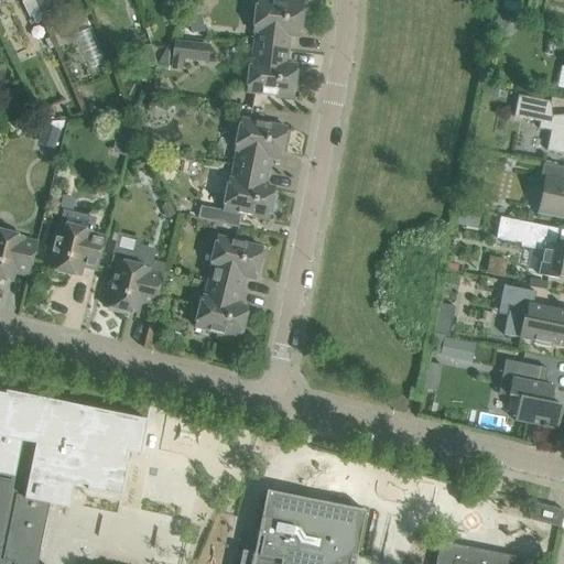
[(34,0),(29,0),(21,3),(29,19),(32,18),(40,13),(34,0)]
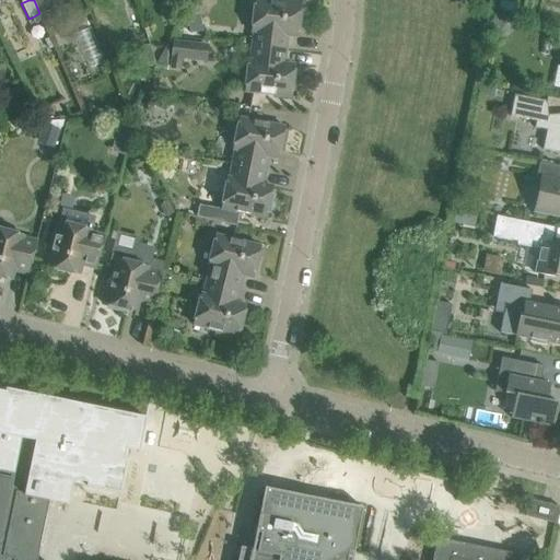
[(49,0),(34,0),(41,15),(54,10),(49,0)]
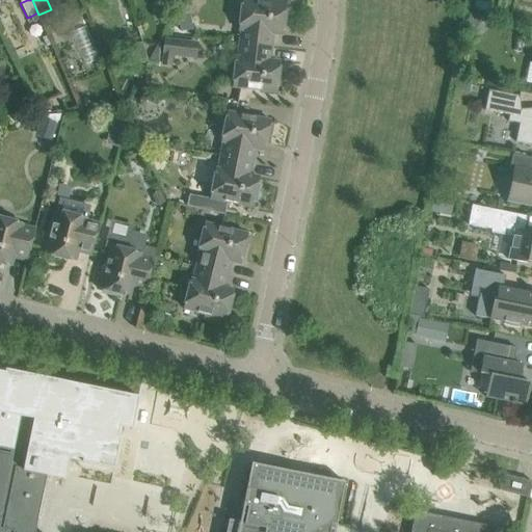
[(277,0),(265,0),(265,2),(244,0),(242,0),(239,31),(240,31),(239,44),(272,48),(273,34),(280,35),(282,35),(283,33),(283,29),(286,1),(277,0)]
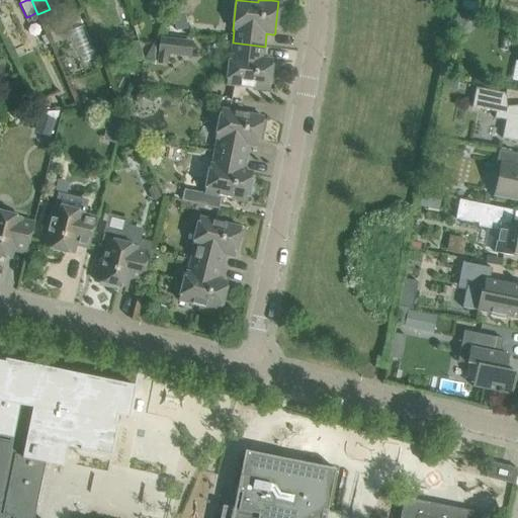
[(169,21),(168,33),(181,35),(182,27),(177,21),(169,21)]
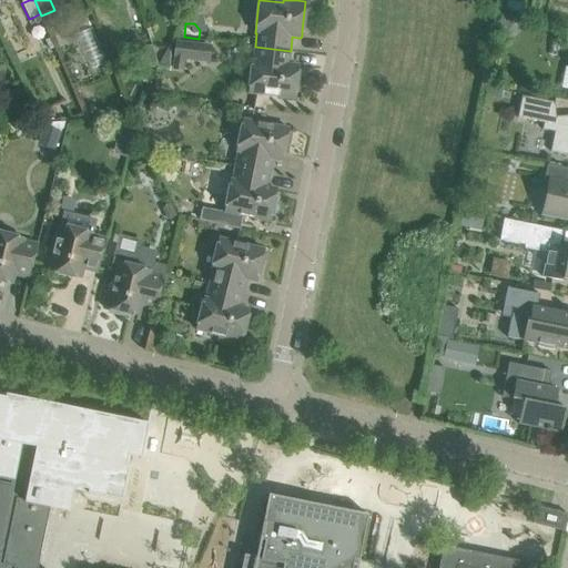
[(176,41),(173,69),(184,70),(185,60),(194,61),(200,57),(201,43),(176,41)]
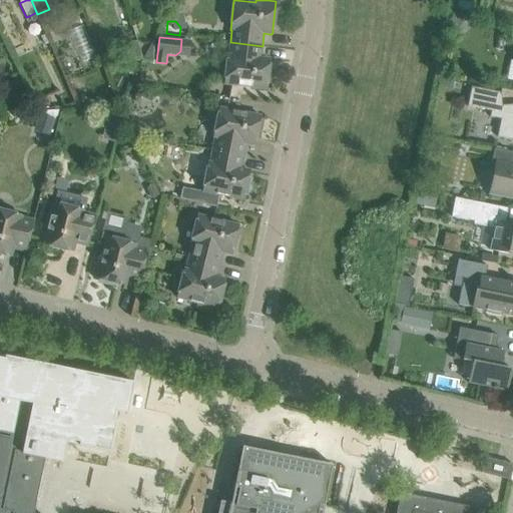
[(263,46),(230,42),(228,55),(227,55),(224,84),(266,89),(269,66),(269,62),(270,59),(267,59),(261,58),(263,46)]
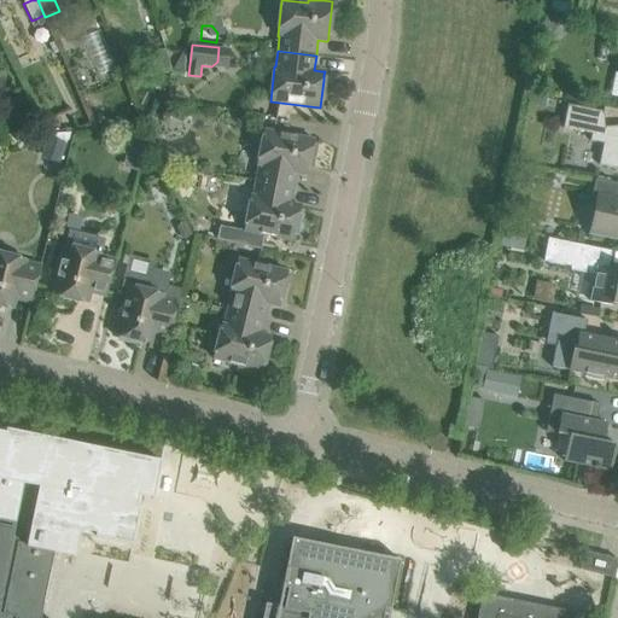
[(530,93),(528,103),(544,106),(547,97),(530,93)]
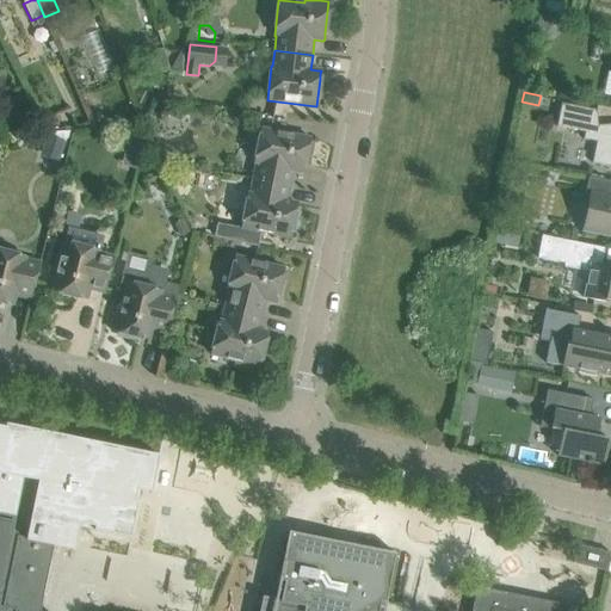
[(610,124),(610,125),(597,125),(597,111),(561,104),(556,127),(585,133),(582,140),(596,142),(592,164),(610,167),(610,166),(610,124)]
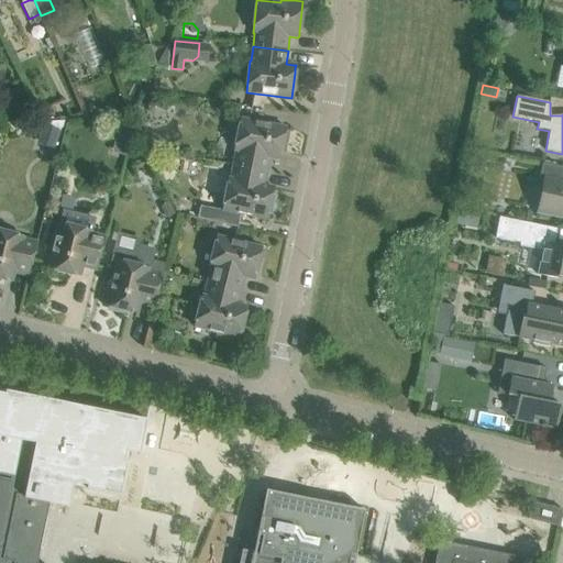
[(152,101),(147,106),(148,112),(153,116),(159,116),(164,110),(162,103),(157,100),(152,101)]
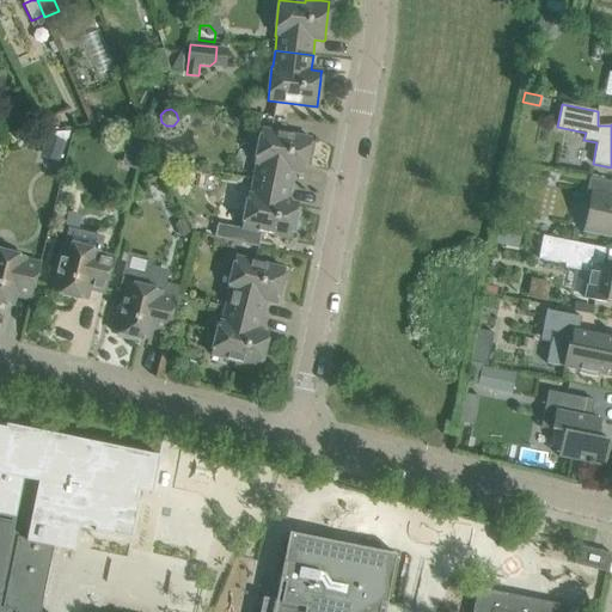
[(305,166),(311,139),(262,129),(255,164),(256,165),(252,179),(291,187),(294,172),(300,173),(304,173),(304,171),(305,166)]
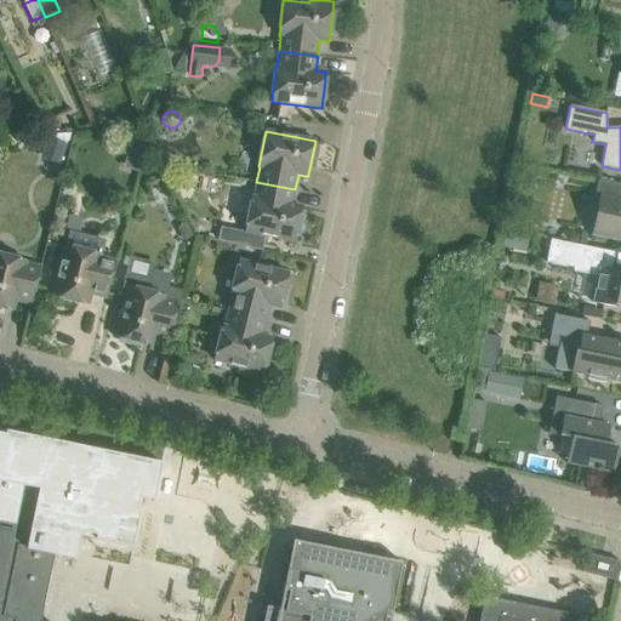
[(51,137),(46,153),(63,159),(68,143),(51,137)]
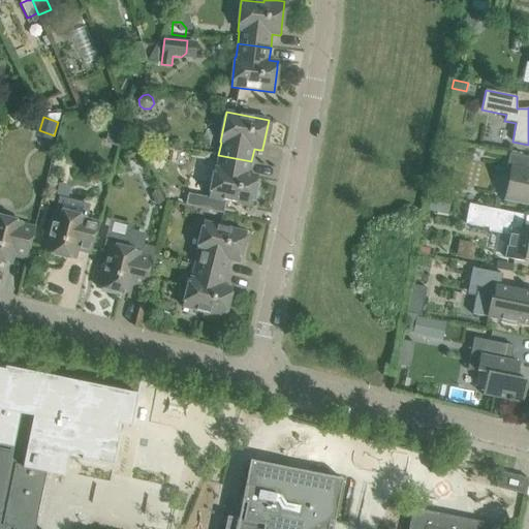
[(511,169),(505,199),(507,199),(518,201),(528,204),(528,157),(509,153),(506,168),(511,169)]
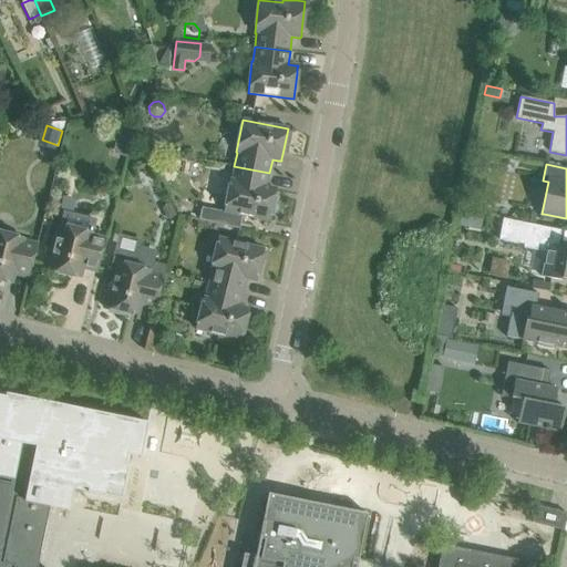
[(269,173),(234,166),(232,179),(230,179),(224,212),(269,222),(275,196),(275,192),(276,188),(272,188),(267,187),(269,173)]
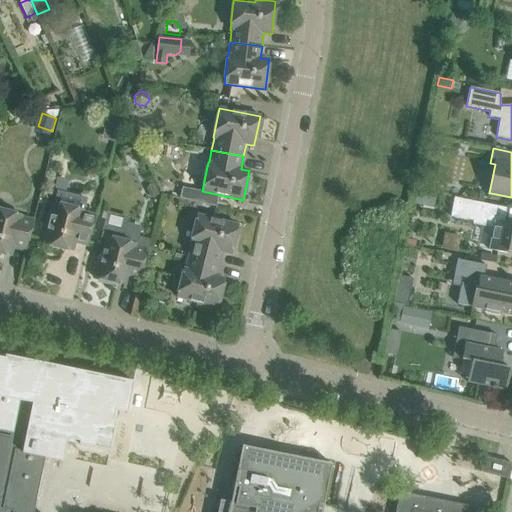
[(424,150),(422,158),(433,160),(434,152),(424,150)]
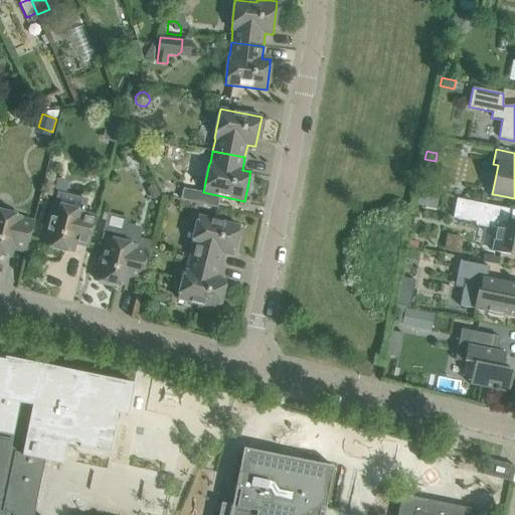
[(157,185),(148,189),(152,199),(161,195),(157,185)]
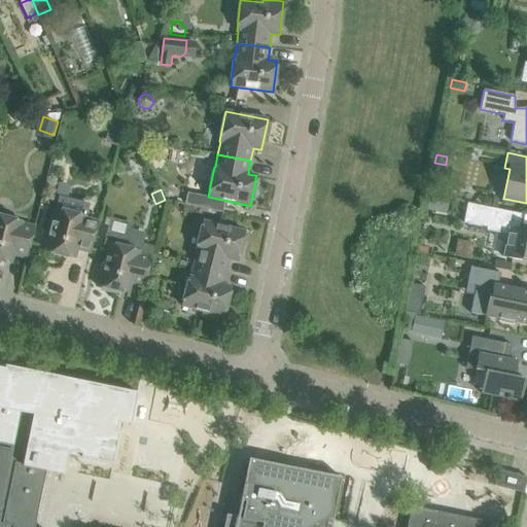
[(50,230),(45,251),(68,256),(72,257),(75,258),(75,255),(77,250),(91,253),(98,221),(85,218),(89,205),(59,198),(56,209),(51,208),(46,229),(50,230)]
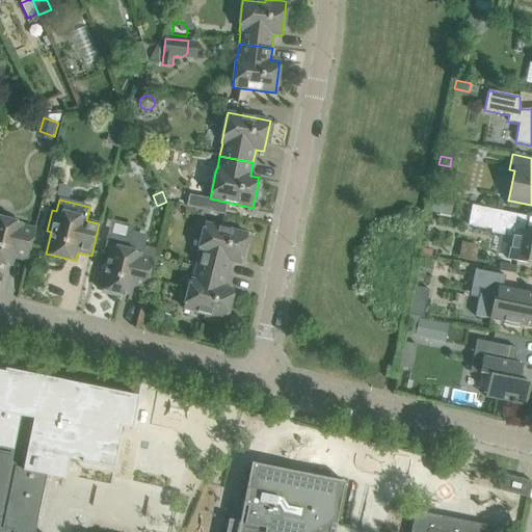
[(432,200),(429,212),(442,215),(444,202),(432,200)]
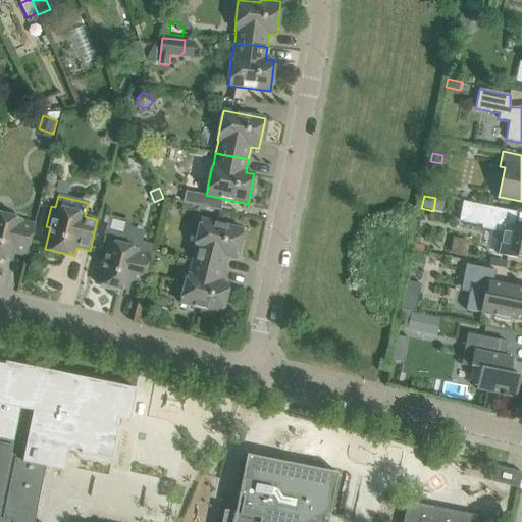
[(516,257),(521,258),(521,227),(521,229),(521,228),(513,227),(516,212),(473,204),(462,202),(458,220),(470,223),(482,225),(481,228),(502,232),(498,254),(498,255),(516,259),(516,257)]
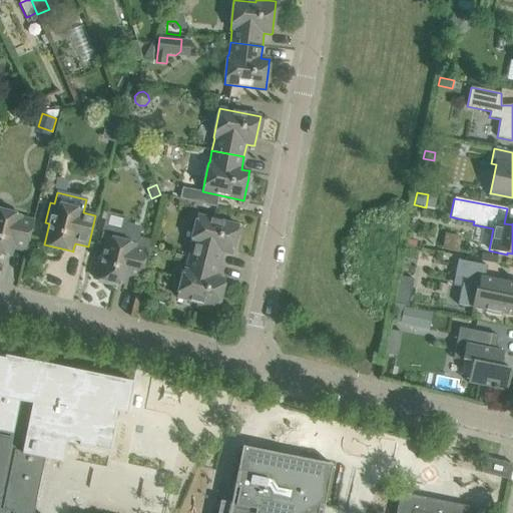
[(0,253),(5,254),(8,255),(11,257),(13,248),(26,251),(33,220),(21,217),(21,216),(0,210),(0,253)]
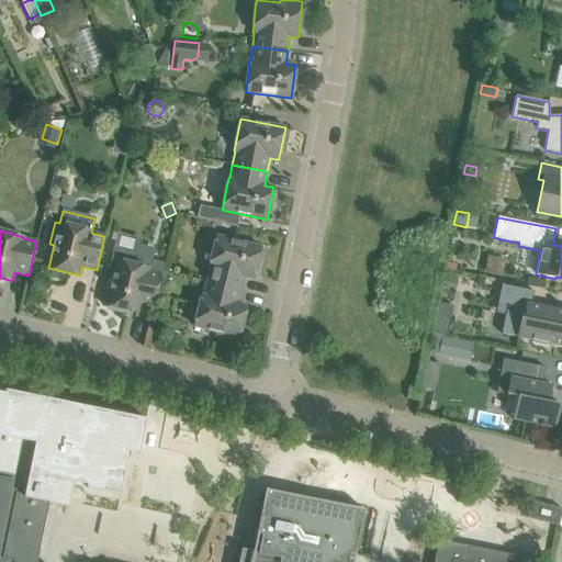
[(216,236),(209,268),(210,268),(206,282),(240,290),(244,277),(250,279),(253,279),(254,277),(255,272),(261,247),(216,236)]
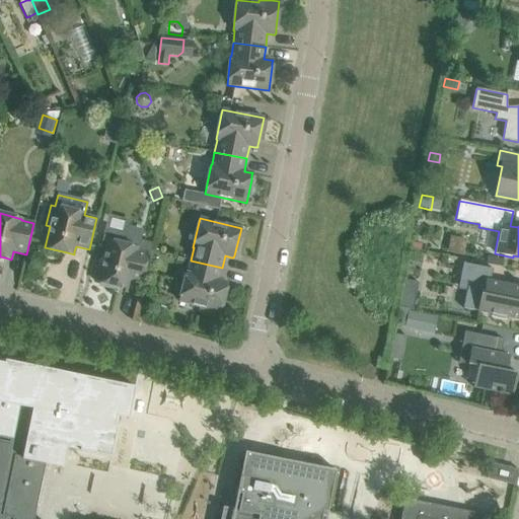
[(121,287),(124,288),(127,289),(128,286),(129,281),(142,284),(149,252),(151,245),(138,242),(141,232),(127,228),(126,233),(106,229),(103,241),(106,242),(102,262),(98,261),(93,280),(121,287)]
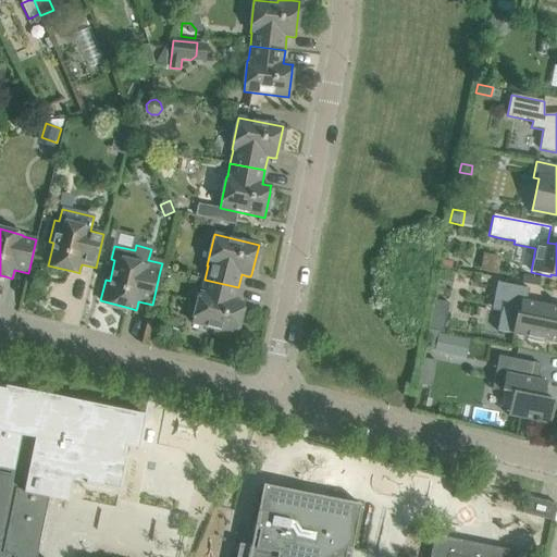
[(238,287),(205,280),(201,293),(200,293),(193,324),(215,330),(214,333),(215,334),(235,338),(243,310),(244,306),(244,304),(242,302),(235,301),(238,287)]
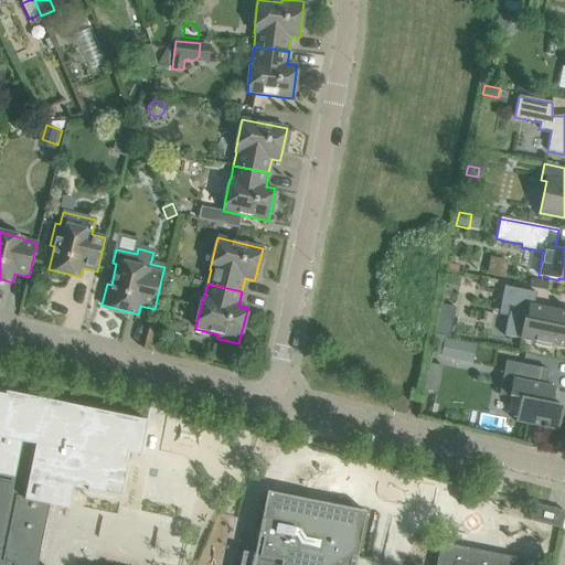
[(504,286),(501,300),(526,306),(523,320),(519,339),(535,342),(534,344),(541,347),(546,348),(553,348),(553,345),(564,348),(564,312),(534,307),(536,292),(504,286)]
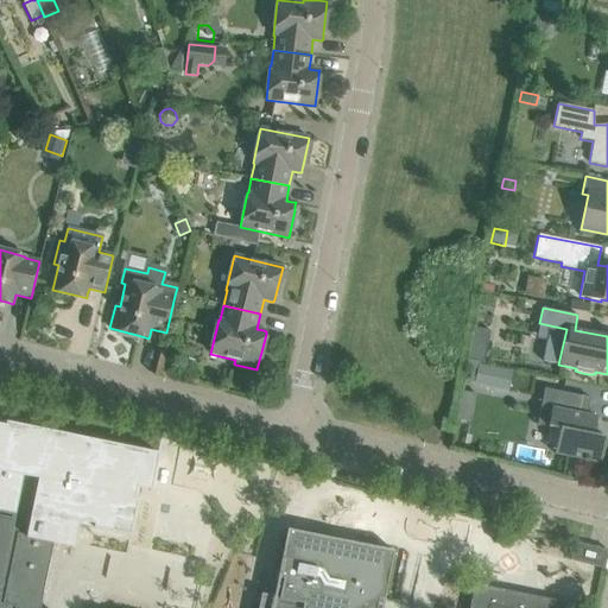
[(472,344),(468,360),(483,363),(487,347),(472,344)]
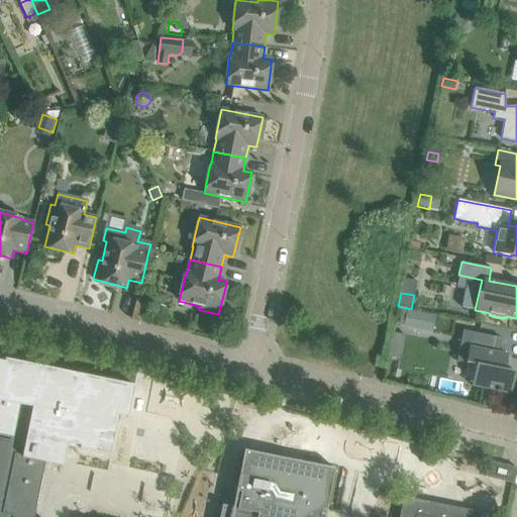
[(397,307),(395,316),(404,318),(406,309),(406,308),(397,307)]
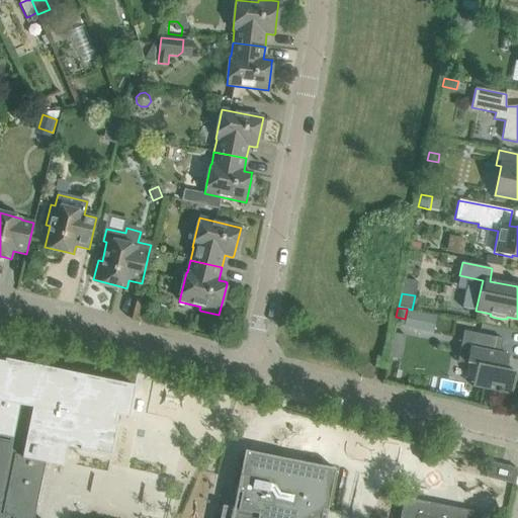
[(405,319),(403,327),(432,332),(435,316),(407,310),(405,319)]
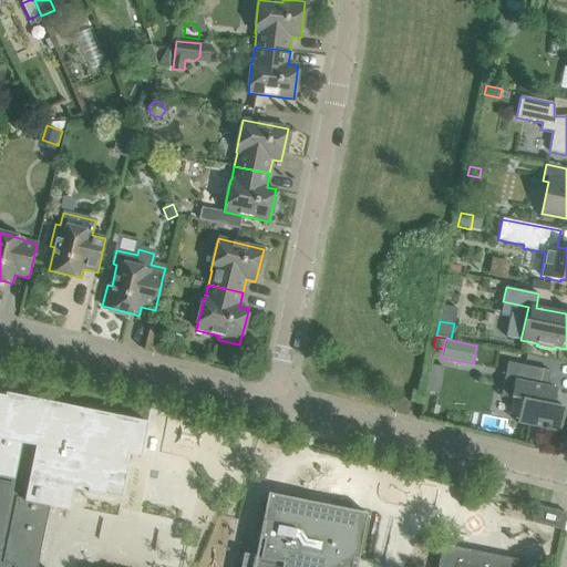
[(544,429),(544,430),(548,431),(548,430),(560,432),(565,408),(553,405),(556,389),(547,388),(550,371),(507,362),(503,385),(513,388),(511,399),(522,401),(518,418),(517,422),(517,423),(532,426),(544,429)]
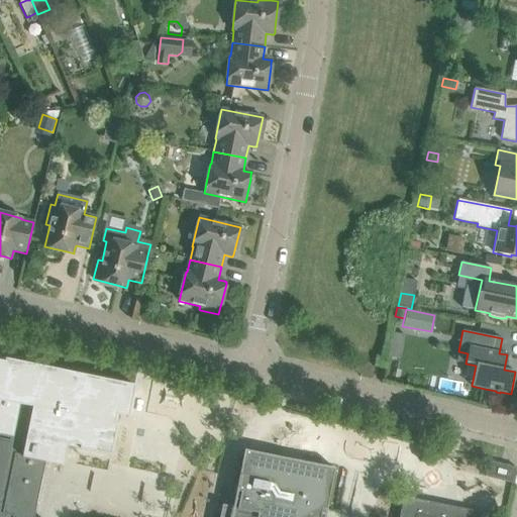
[(374,367),(375,367),(385,369),(387,357),(382,356),(376,355),(374,367)]
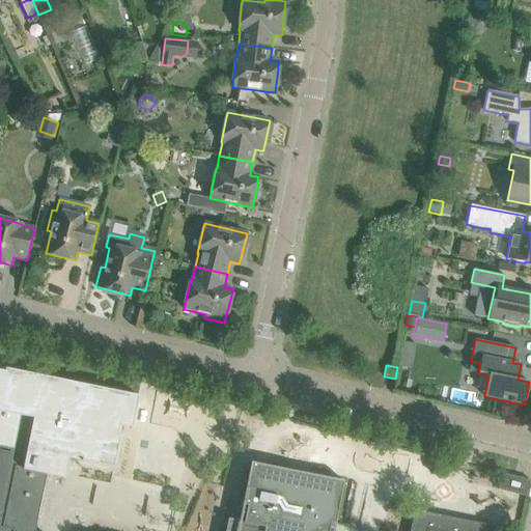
[(0,530),(34,530),(47,475),(65,478),(70,455),(82,458),(81,462),(113,468),(120,436),(117,435),(119,425),(132,427),(138,396),(5,368),(4,371),(0,370),(0,530)]
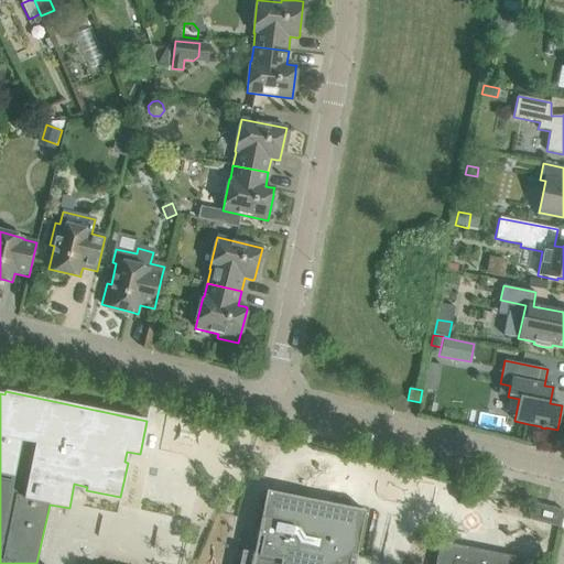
[(348,563),(350,555),(356,556),(365,511),(267,491),(257,537),(262,538),(259,554),(242,551),(239,563),(348,563)]
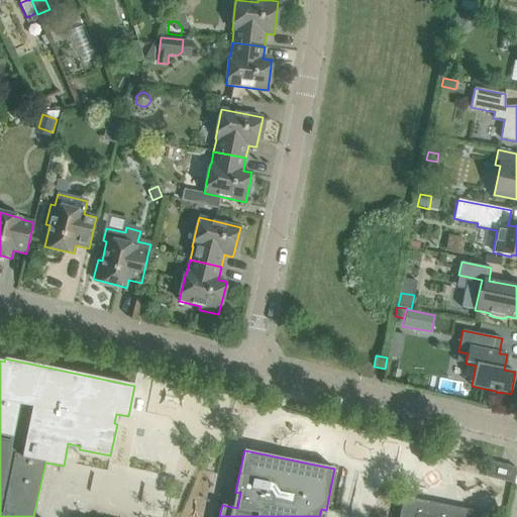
[(476,516),(478,512),(403,497),(399,516),(476,516)]
